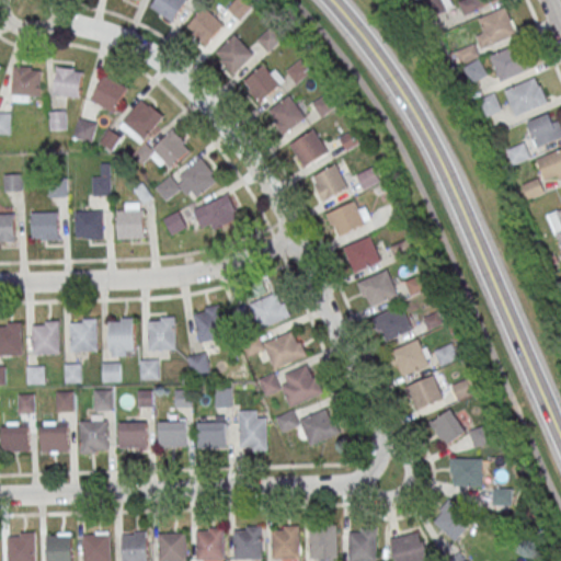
[(155,0),(151,6),(174,21),(189,0),(155,0)]
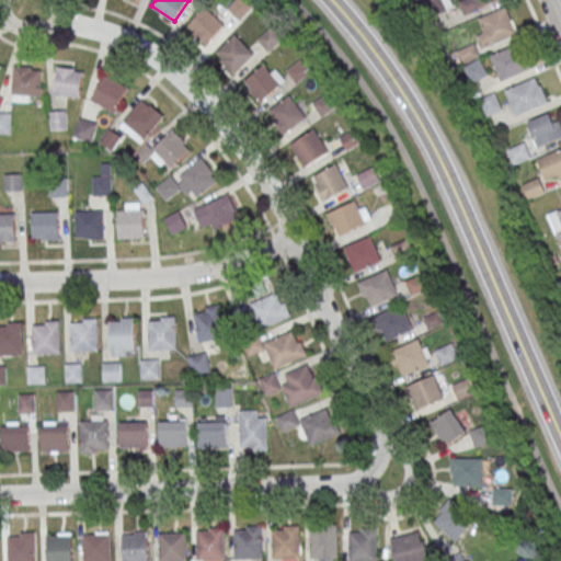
[(240,21),(252,8),(243,0),(235,0),(227,8),(240,21)]
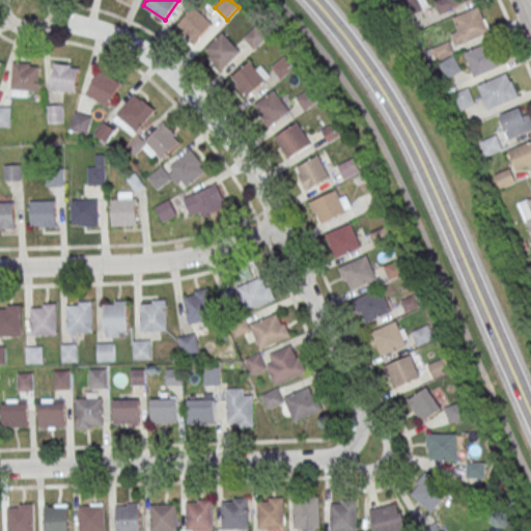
[(471,0),(437,0),(435,1),(440,14),(471,0)]
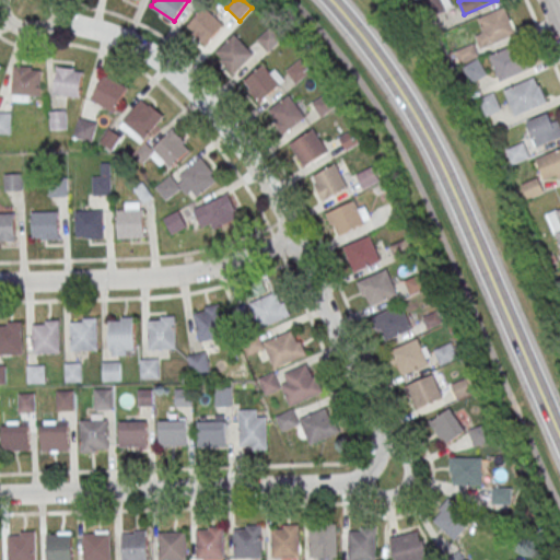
[(207,45),(223,23),(203,8),(187,28),(207,45)]
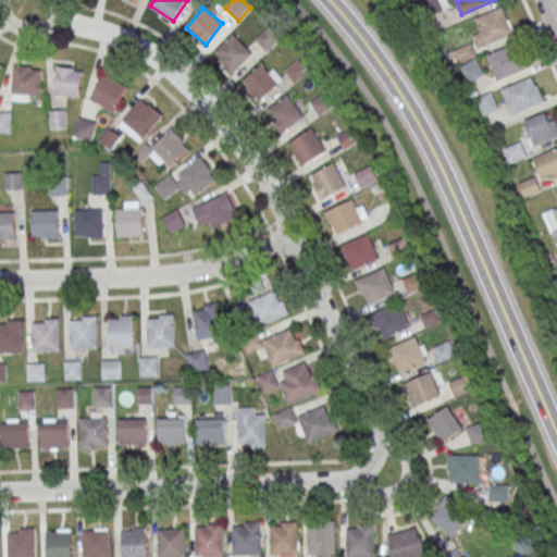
[(473,34),(478,47),(512,35),(504,8),(475,16),(481,32),(473,34)]
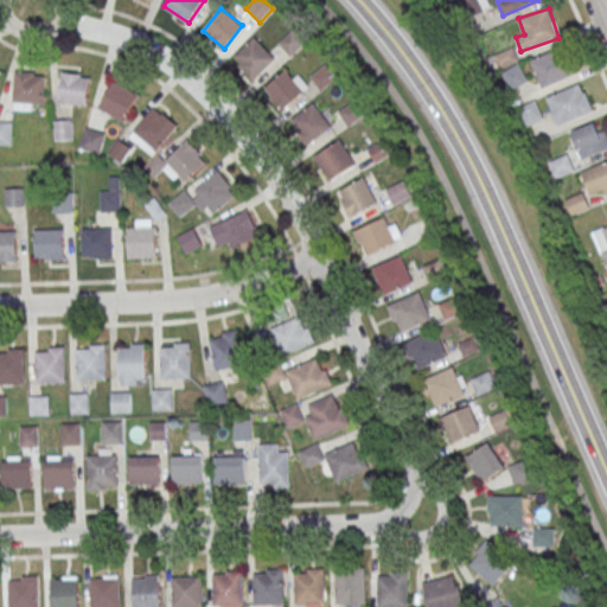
[(291,57),(306,43),(293,30),(279,43),(291,57)]
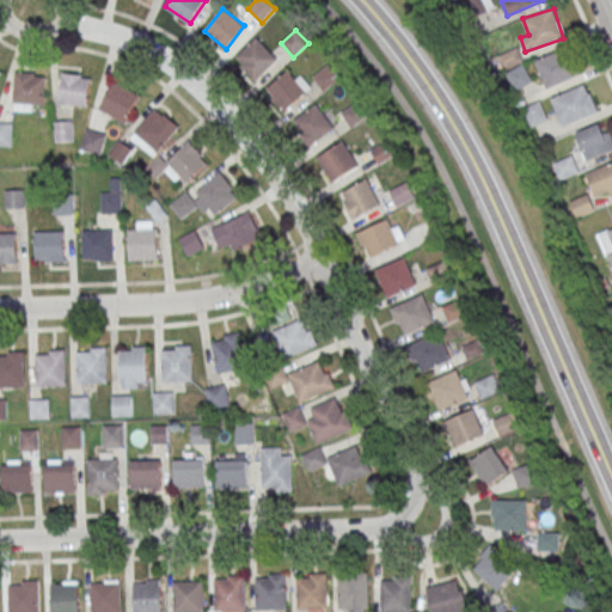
[(276,59),(256,38),(234,60),(255,80),(276,59)]
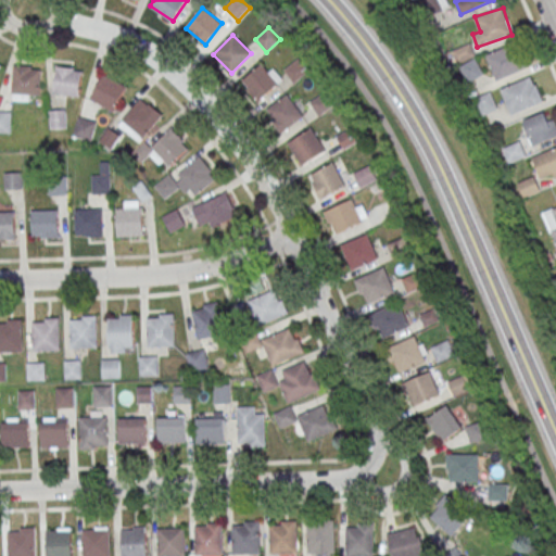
[(484,58),(496,84),(528,70),(521,54),(520,55),(515,45),(484,58)]
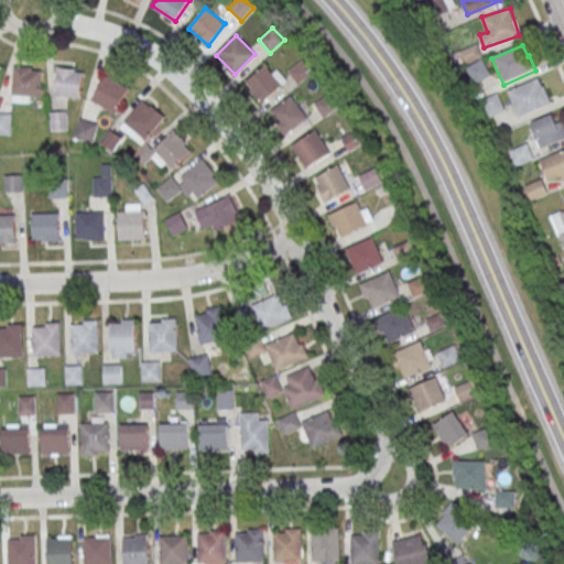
[(476,83),(490,74),(481,58),(467,66),(476,83)]
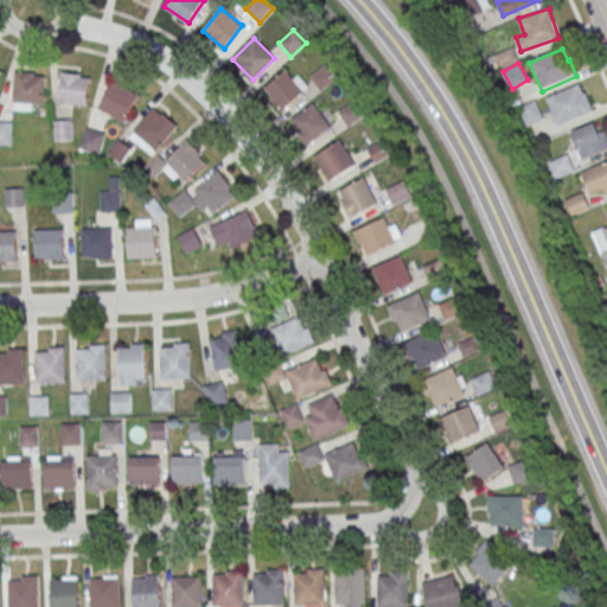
[(321,91),(338,78),(327,64),(311,77),(321,91)]
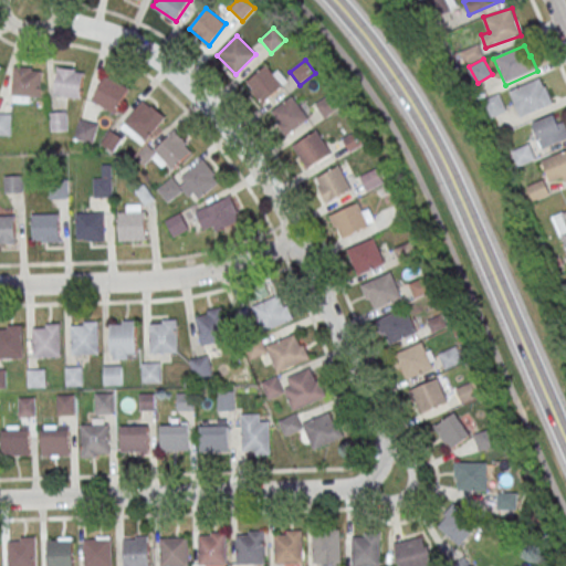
[(287,82),(271,62),(245,84),(262,104),(287,82)]
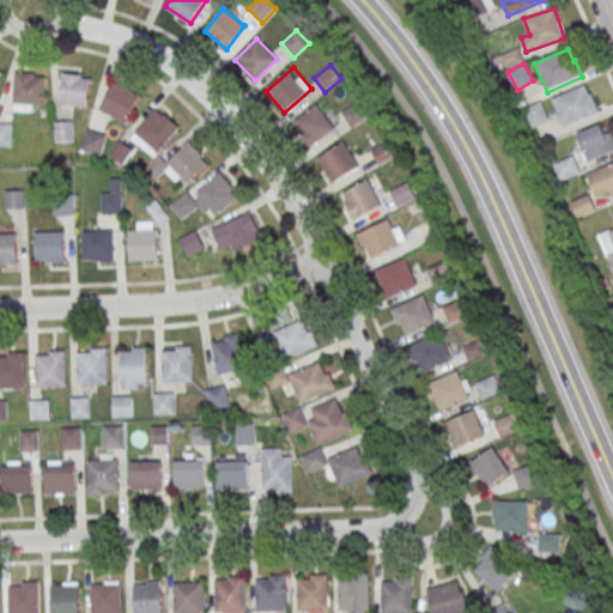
[(43,72),(13,73),(14,111),(44,110),(43,72)]
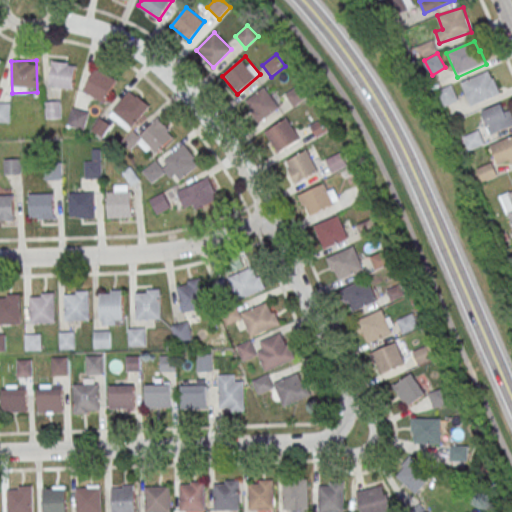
[(50,87),(74,88),(75,63),(51,62),(50,87)]
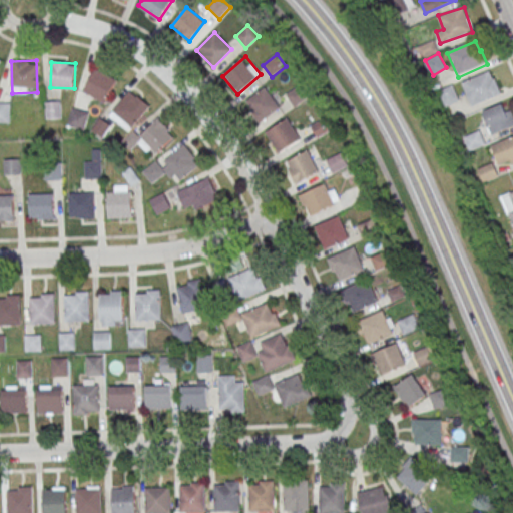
[(117,79),(94,68),(82,92),(105,103),(117,79)]
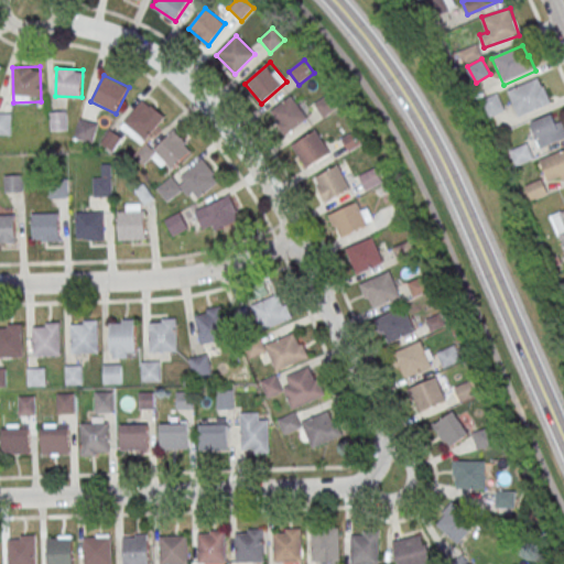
[(506,93),(518,119),(550,105),(543,90),(542,90),(537,79),(506,93)]
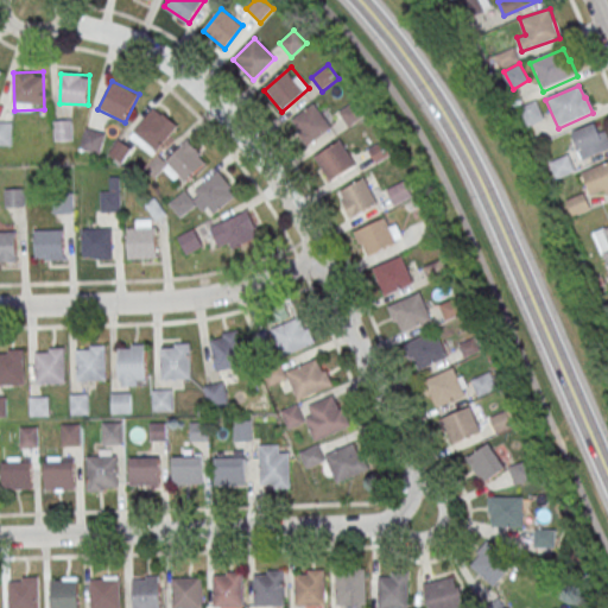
[(520,108),(529,125),(544,116),(536,101),(520,108)]
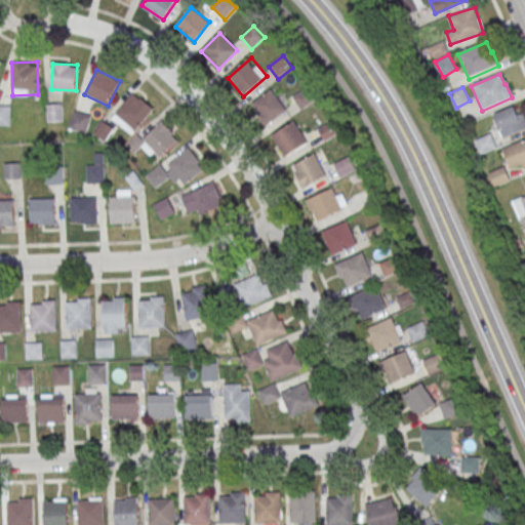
[(286,110),(271,90),(251,105),(267,125),(286,110)]
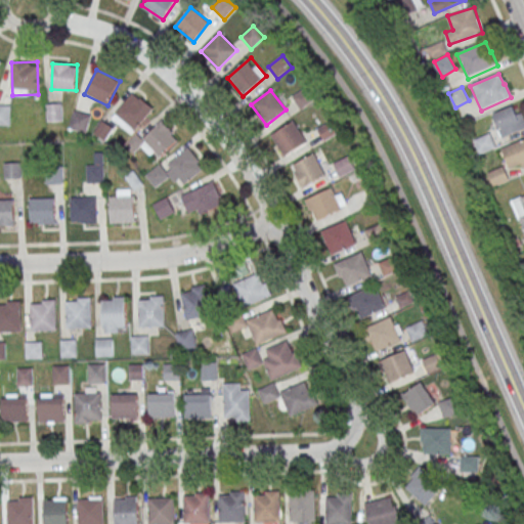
[(133,134),(153,107),(132,92),(113,119),(133,134)]
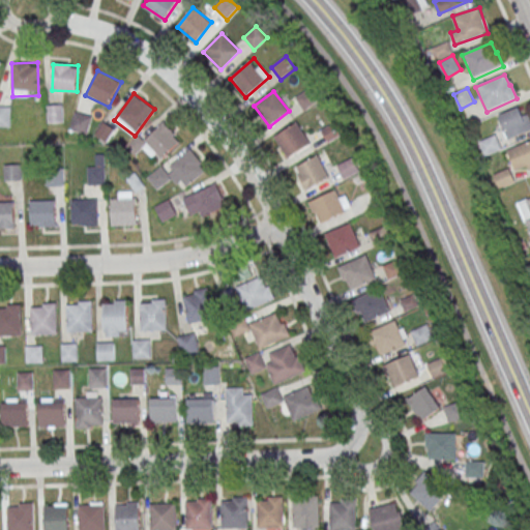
[(63,105),(47,105),(47,123),(63,122),(63,105)]
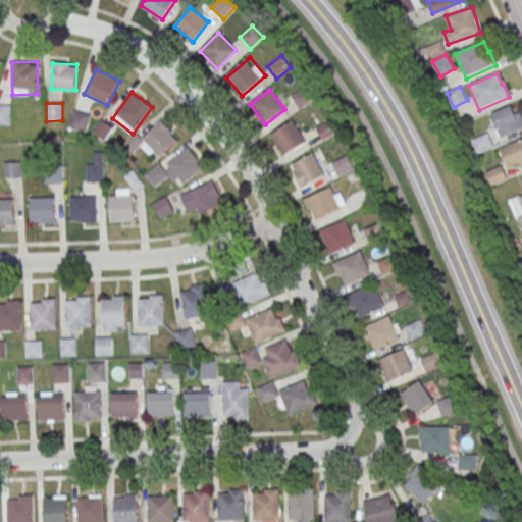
[(490,113),(500,136),(521,126),(521,115),(517,103),(490,113)]
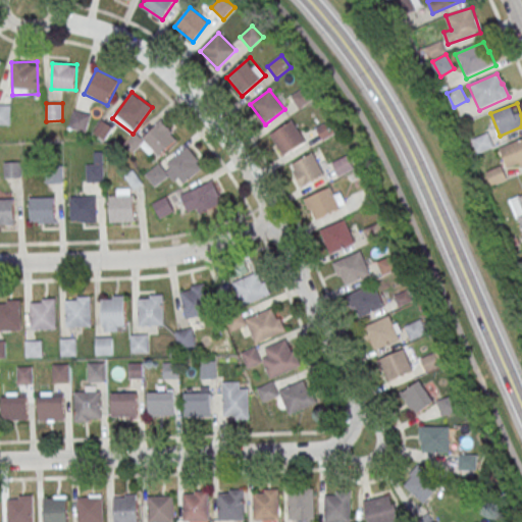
[(0,124),(10,125),(11,104),(0,104),(0,124)]
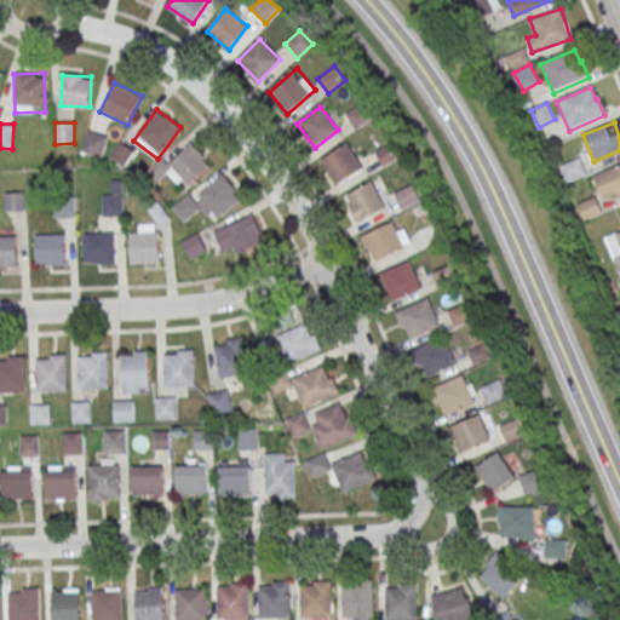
[(101,158),(109,137),(87,130),(80,150),(101,158)]
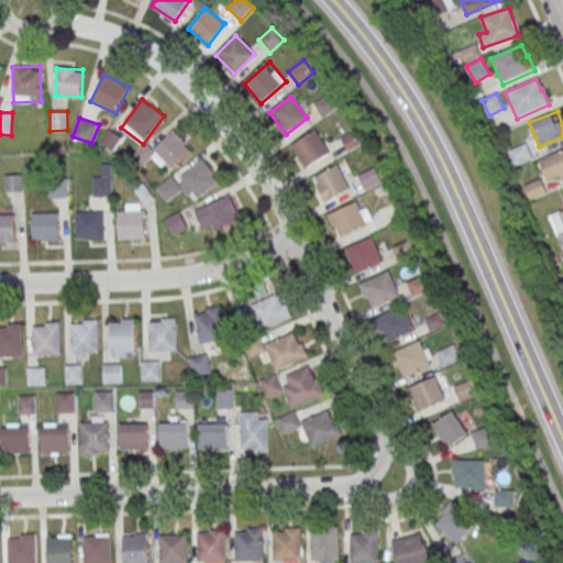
[(190,150),(173,129),(140,158),(143,163),(152,155),(167,172),(190,150)]
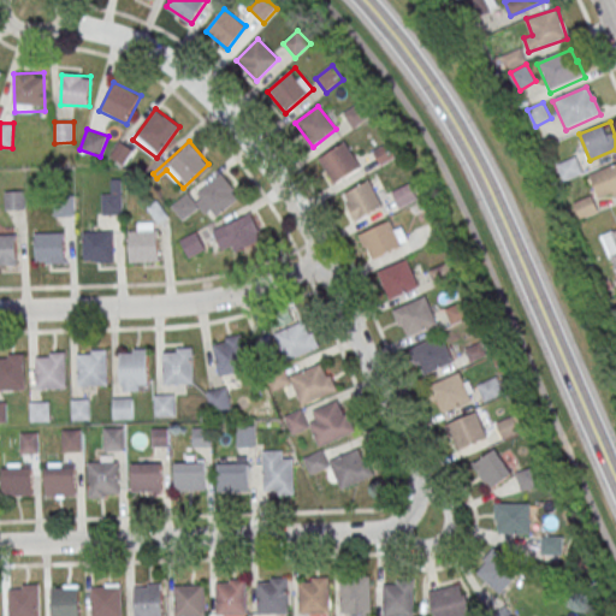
[(319,158),(332,182),(360,167),(345,143),(319,158)]
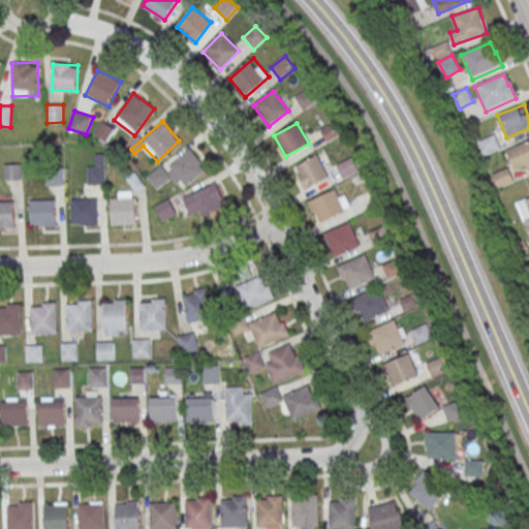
[(477,141),(484,155),(501,148),(496,133),(477,141)]
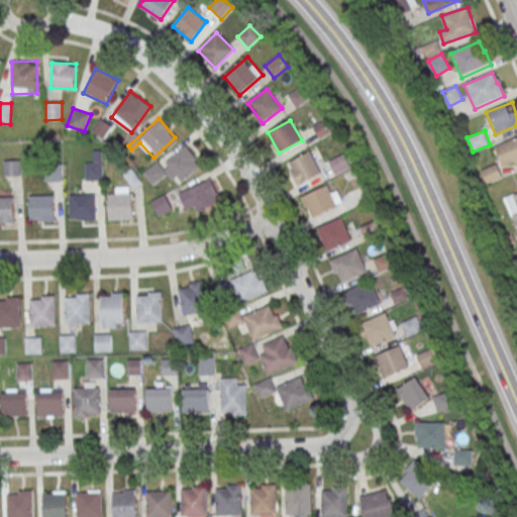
[(516,139),(494,149),(502,169),(514,164),(515,169),(516,168),(516,139)]
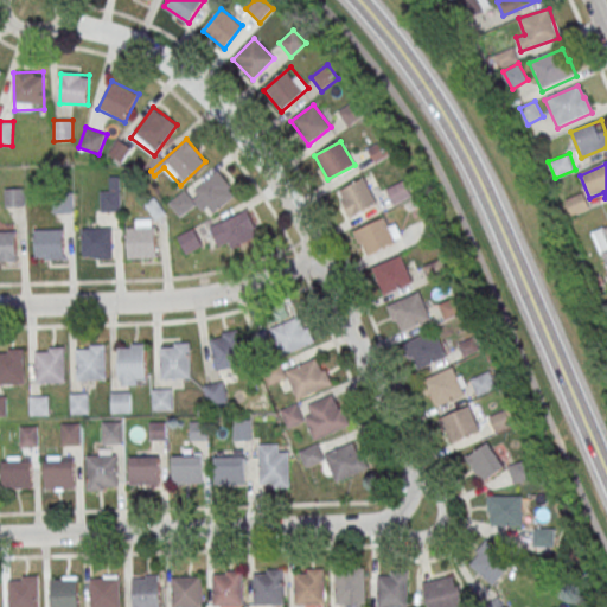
[(189,192),(205,217),(237,197),(221,172),(189,192)]
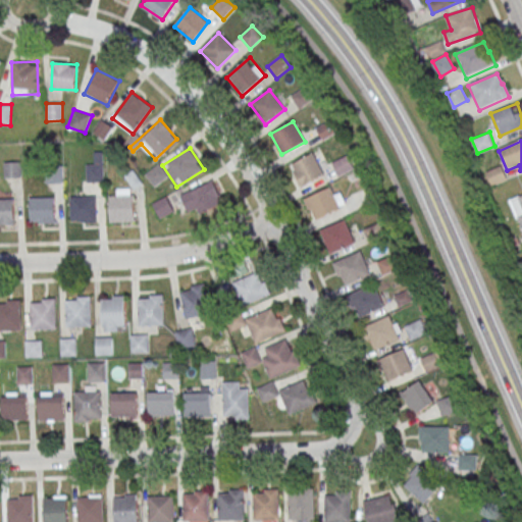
[(87,164),(87,183),(103,183),(103,152),(94,152),(94,164),(87,164)]
